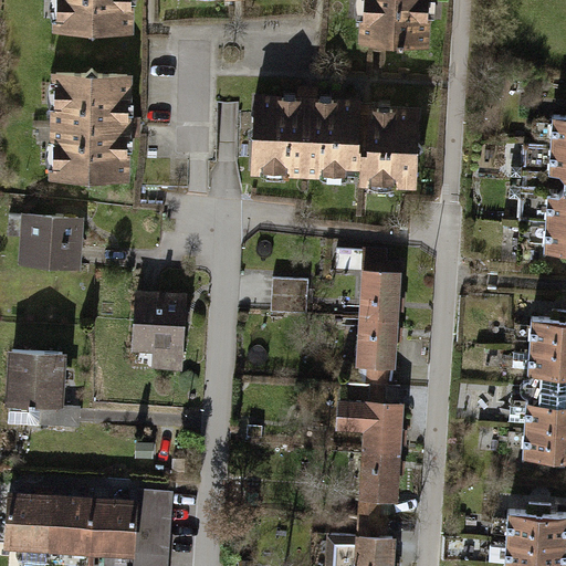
[(65,0),(65,19),(58,19),(58,28),(86,29),(93,35),(101,29),(129,30),(129,0),(65,0)]
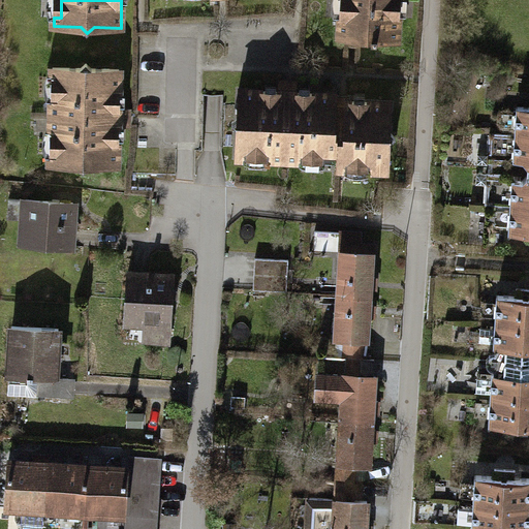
[(399,0),(346,0),(346,16),(341,16),(340,37),(372,39),(372,42),(377,42),(377,39),(398,41),(399,0)]
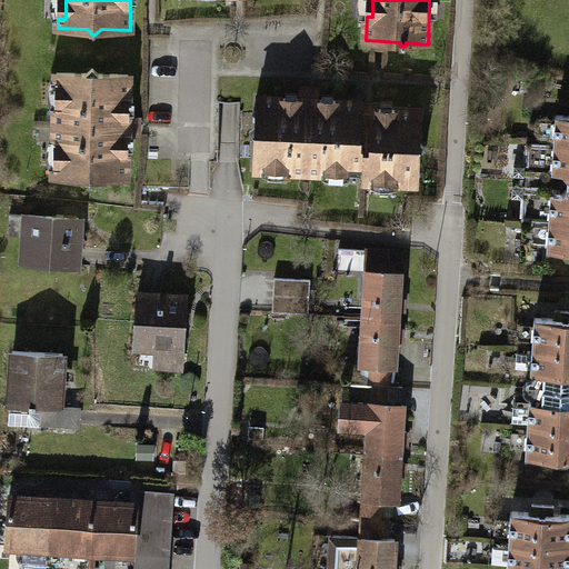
[(87,73),(57,73),(57,82),(63,82),(63,107),(56,107),(55,142),(62,142),(62,167),(55,167),(55,176),(83,177),(90,183),(97,177),(127,178),(129,75),(100,73),(92,67),(87,73)]
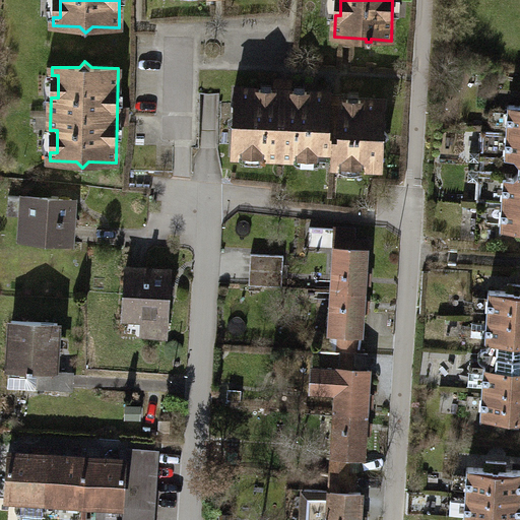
[(330,92),(236,88),(235,116),(228,121),(234,127),(233,154),(242,154),(242,147),(264,148),(264,155),(297,156),(297,150),(321,151),(321,146),(328,146),(329,100),(330,92)]
